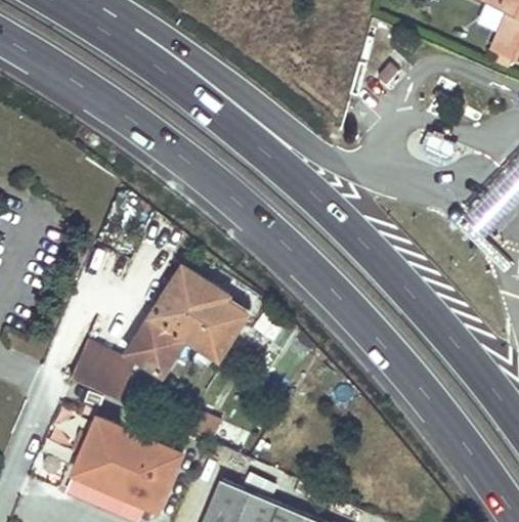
[(518,0),(475,0),(504,12),(488,49),(518,62),(518,0)]
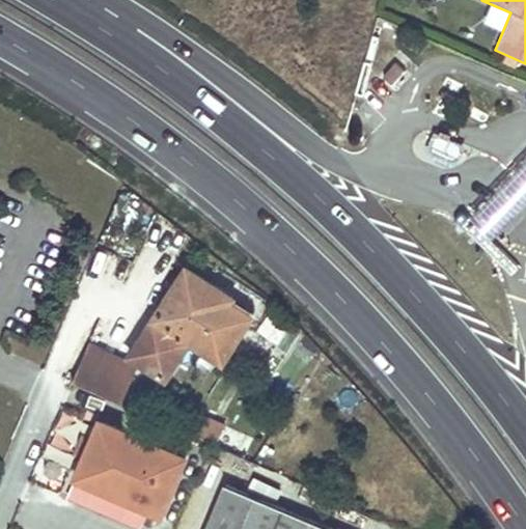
[(399,73),(391,64),(379,77),(388,86),(399,73)]
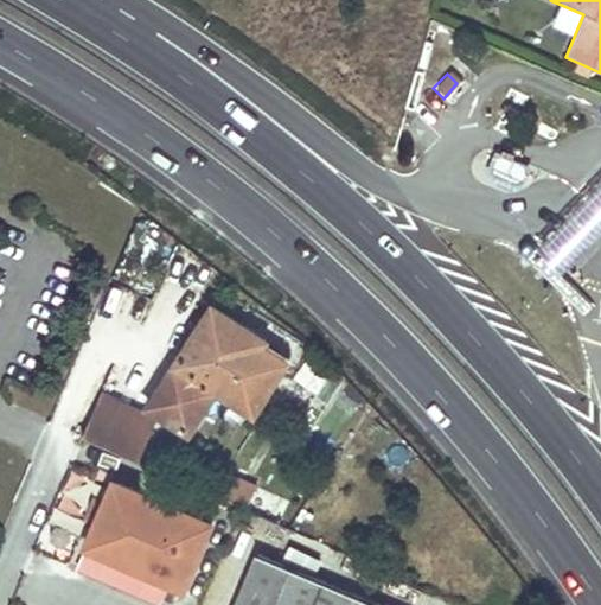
[(519,166),(497,155),(488,159),(485,167),(487,176),(511,186),(518,183),(523,174),(519,166)]
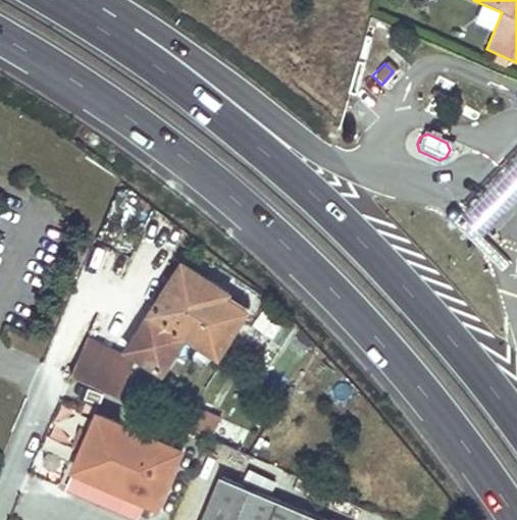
[(516,152),(458,213),(479,234),(516,195),(516,152)]
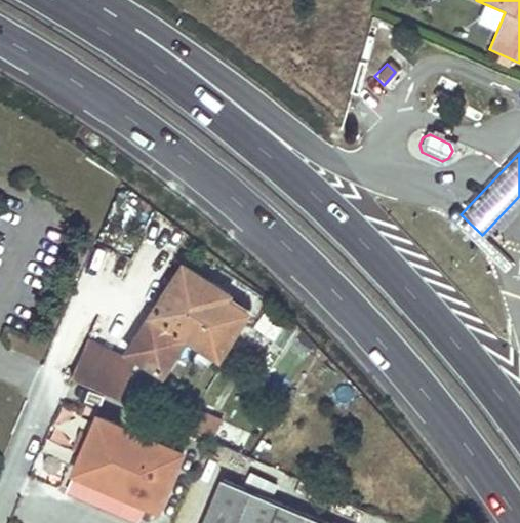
[(133,358),(158,375),(182,338),(214,359),(243,315),(220,298),(223,294),(178,266),(147,315),(123,352),(133,358)]
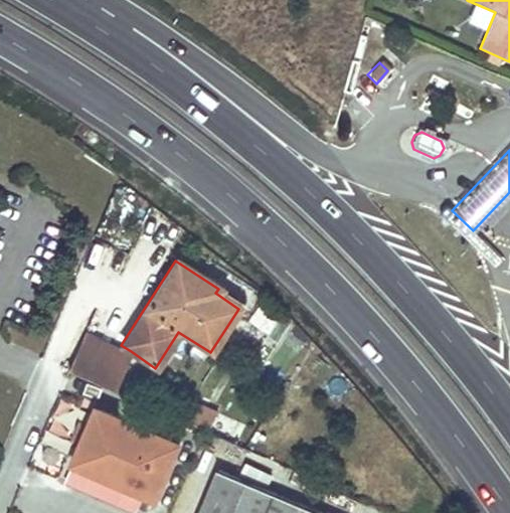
[(215,293),(238,309),(240,304),(218,289),(215,293)]
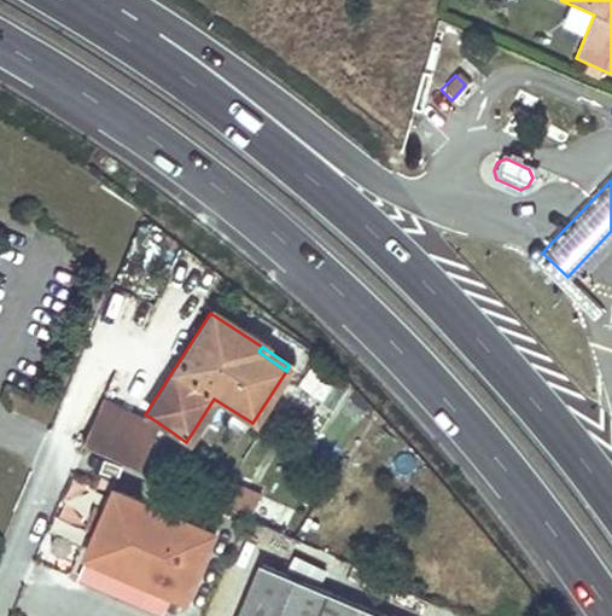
[(79,445),(135,471),(151,431),(139,424),(95,404),(79,445)]
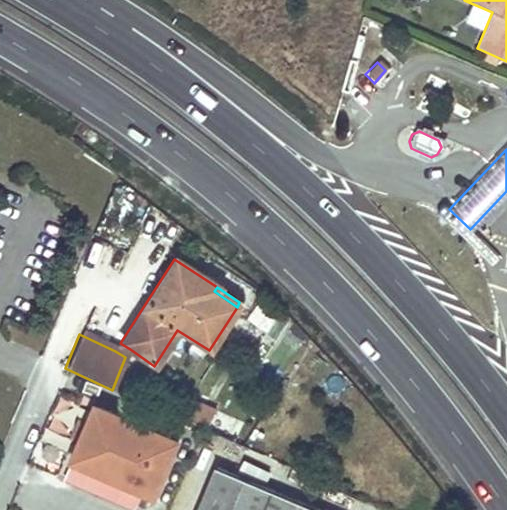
[(130,349),(120,343),(115,351),(125,357),(130,349)]
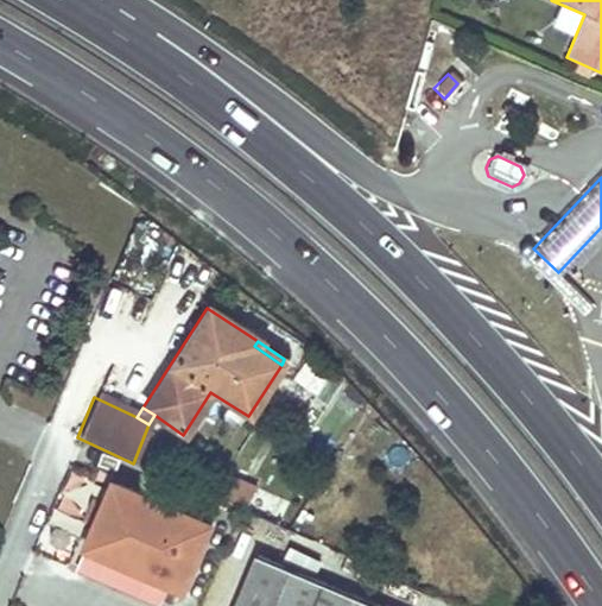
[(240,512),(309,542),(318,523),(253,492),(238,486),(247,464),(232,455),(206,497),(240,512)]
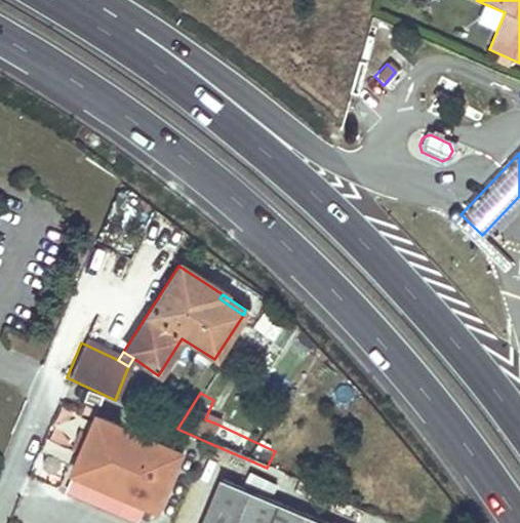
[(188,454),(93,415),(71,472),(161,517),(188,454)]
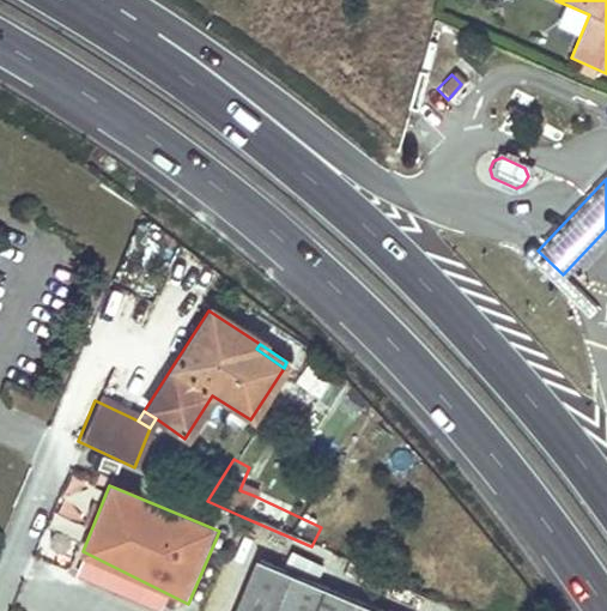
[(371,610),(253,561),(232,610),(371,610)]
